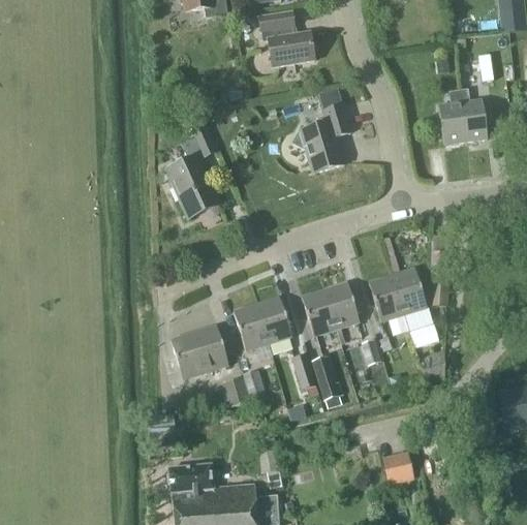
[(228,14),(226,0),(184,0),(186,11),(205,8),(207,18),(228,14)]
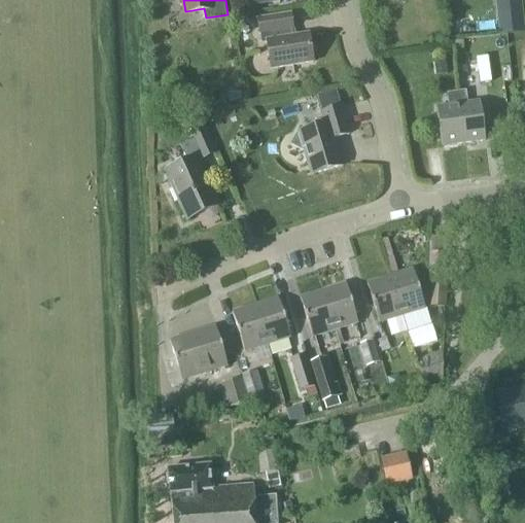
[(524,7),(523,0),(496,0),(499,32),(524,30),(524,7)]
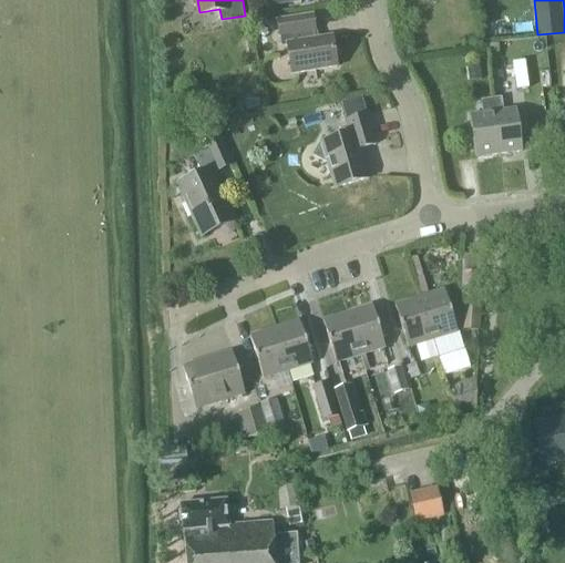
[(293,72),(338,64),(332,33),(317,37),(314,12),(278,18),(283,44),(288,43),(293,72)]
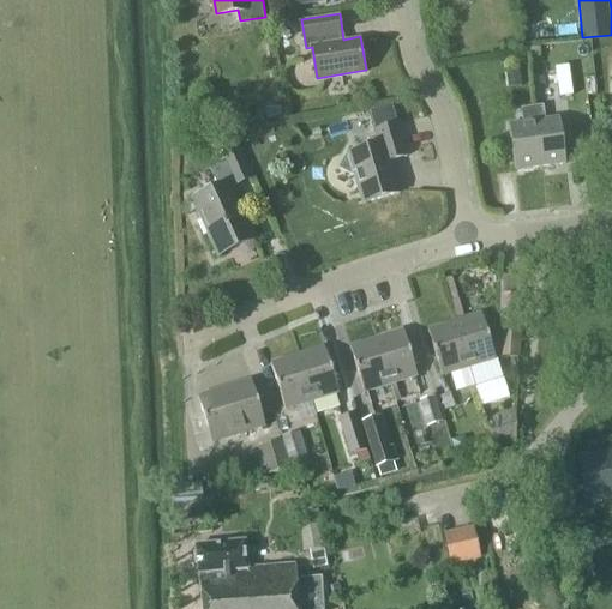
[(293,25),(291,14),(277,17),(280,28),(293,25)]
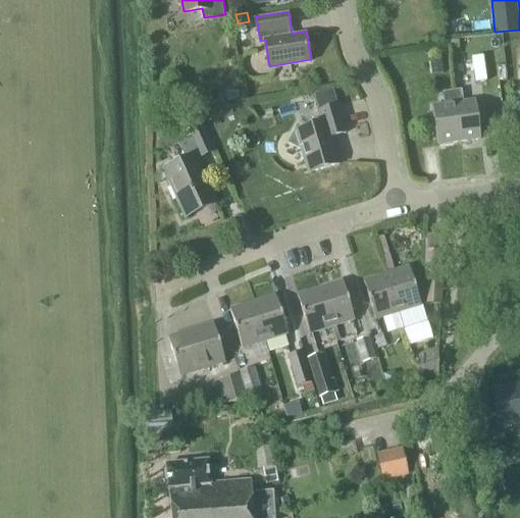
[(460,48),(460,40),(451,41),(452,49),(460,48)]
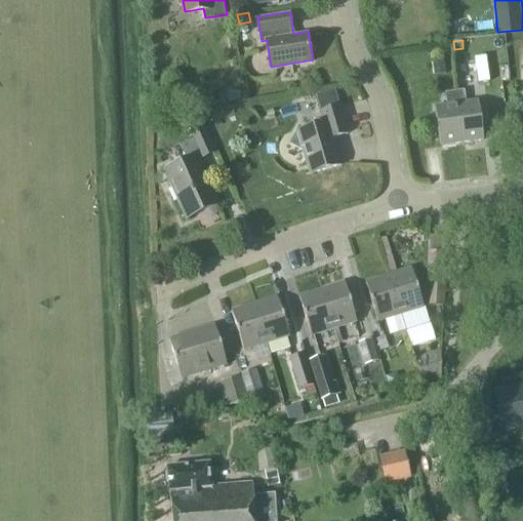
[(485,56),(476,57),(480,81),(489,79),(485,56)]
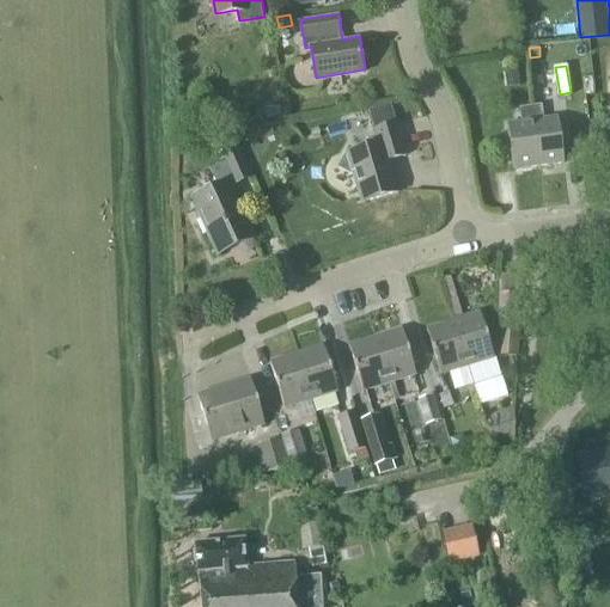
[(506,85),(522,83),(519,67),(504,69),(506,85)]
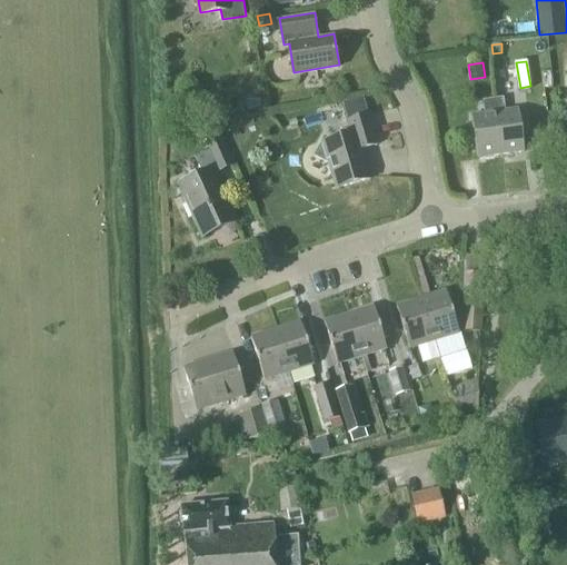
[(378,142),(369,112),(364,93),(342,100),(351,131),(330,138),(326,136),(316,154),(329,160),(337,187),(371,177),(362,147),(378,142)]
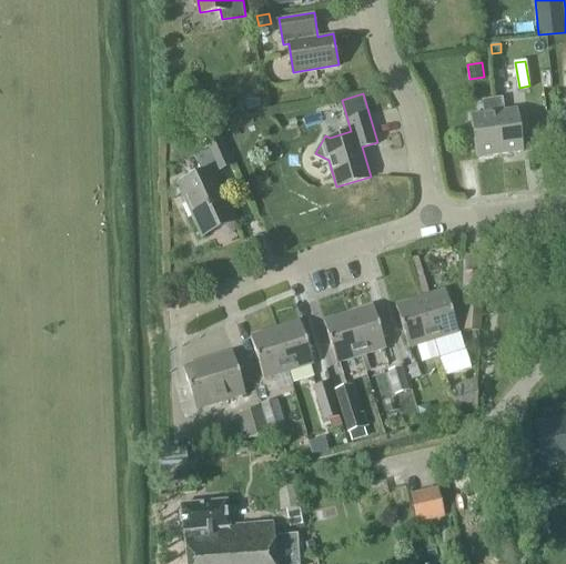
[(501,152),(524,149),(518,107),(505,109),(503,96),(493,97),(501,152)]
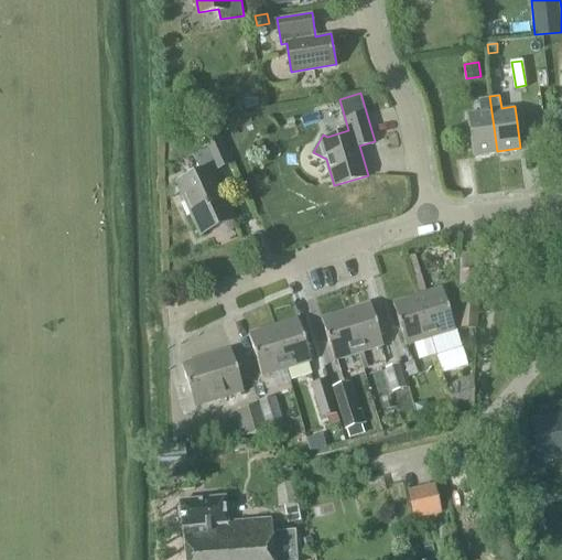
[(245,97),(246,108),(261,106),(259,96),(245,97)]
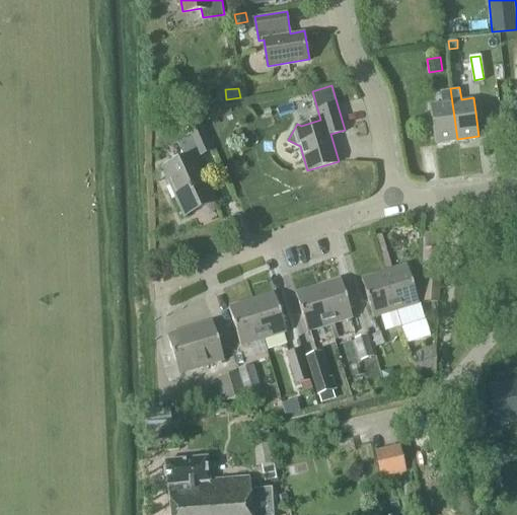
[(436,142),(457,139),(450,88),(441,89),(442,101),(431,103),(436,142)]
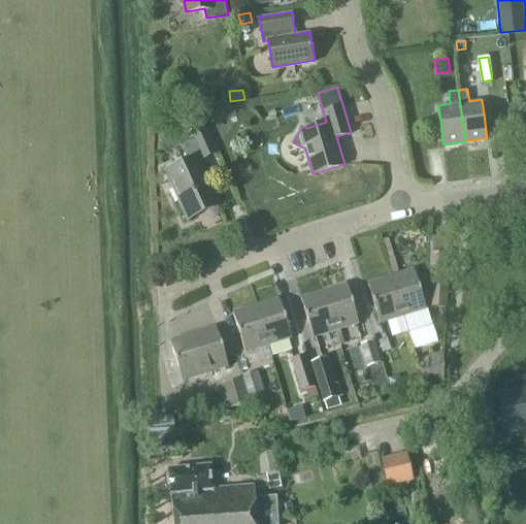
[(189,159),(166,169),(189,218),(220,203),(198,156),(203,153),(204,156),(217,150),(219,150),(207,125),(194,131),(196,137),(182,143),(189,159)]
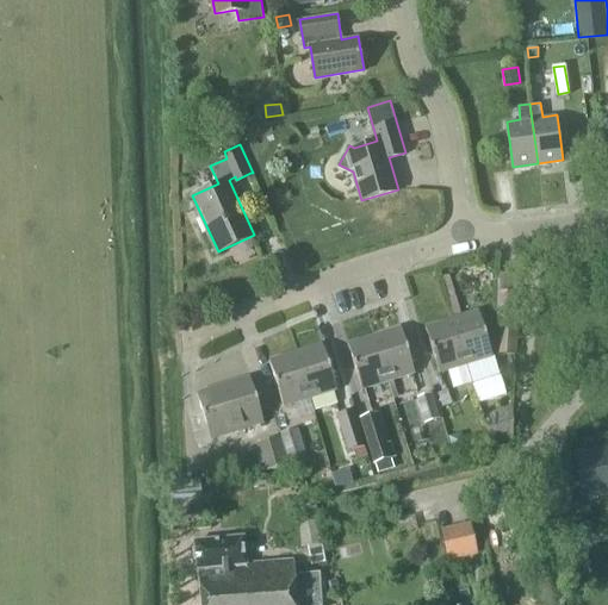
[(479,309),(452,317),(466,362),(467,362),(473,381),(501,373),(495,354),(492,355),(479,309)]
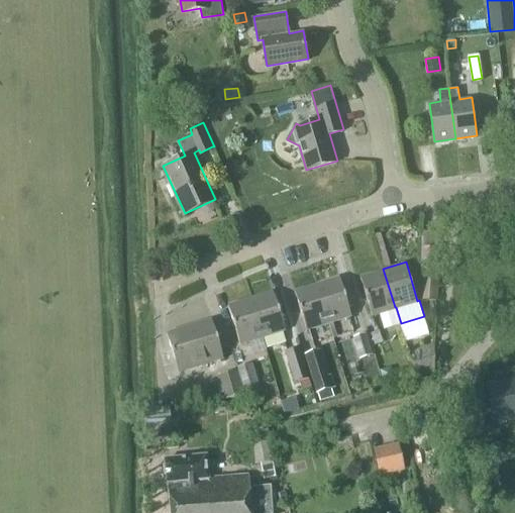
[(373,314),(395,307),(383,269),(361,276),(373,314)]
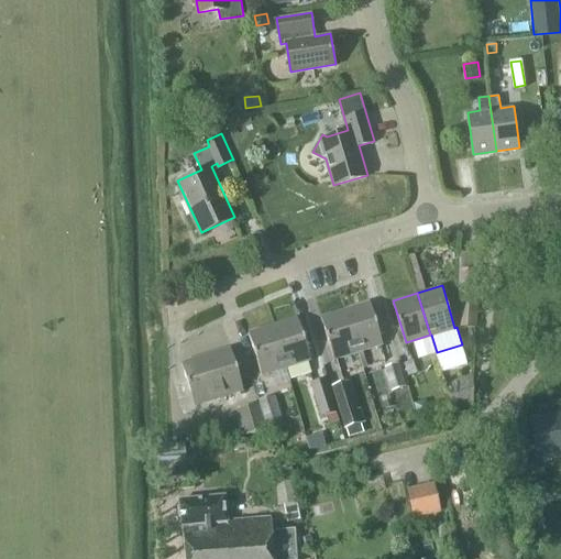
[(479,299),(477,299),(462,298),(461,325),(477,326),(479,299)]
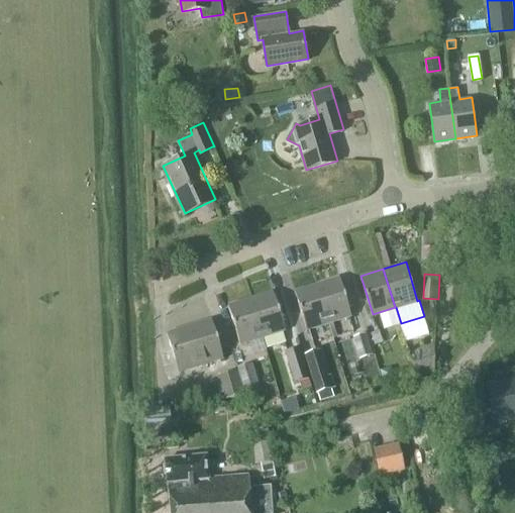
[(329,321),(351,314),(340,276),(317,283),(329,321)]
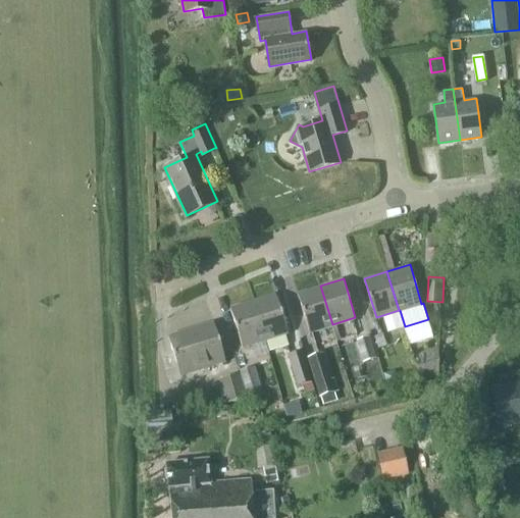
[(310,331),(332,324),(320,286),(298,293),(310,331)]
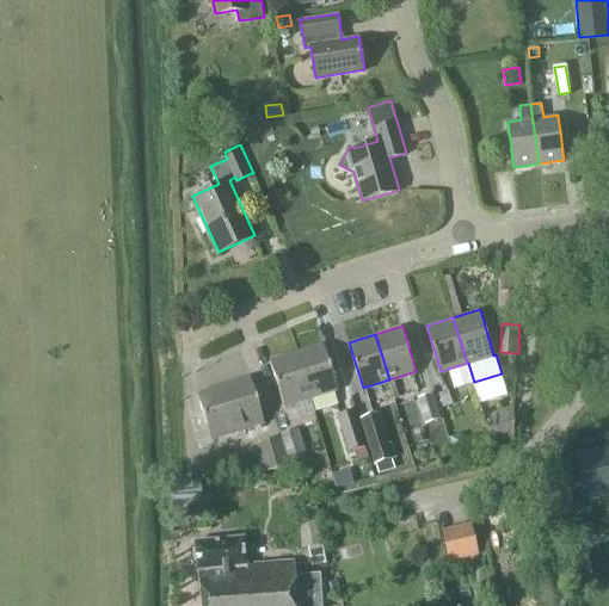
[(311,396),(338,388),(324,342),(297,351),(311,396)]
